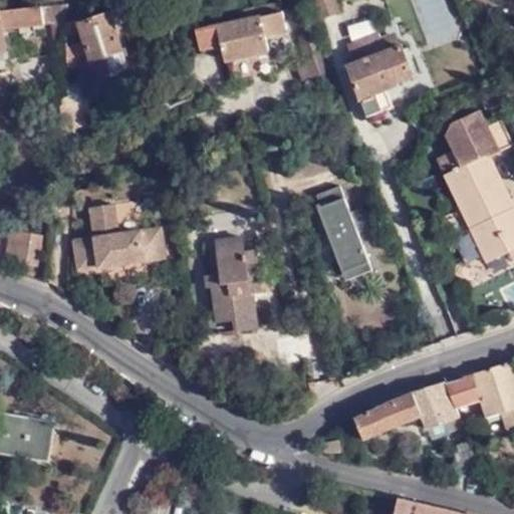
[(150,14),(145,0),(136,3),(141,18),(150,14)]
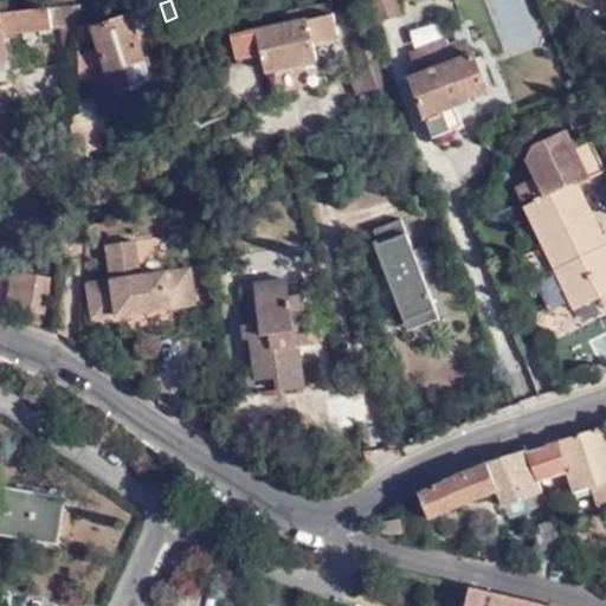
[(394,0),(369,0),(376,21),(399,13),(394,0)]
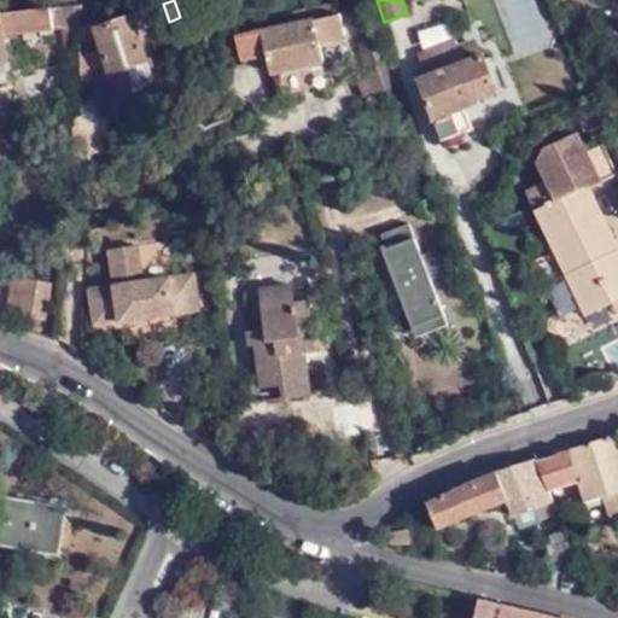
[(169,22),(163,4),(85,30),(81,88),(111,85),(109,76),(98,44),(106,40),(117,74),(129,69),(138,92),(161,83),(144,29),(169,22)]
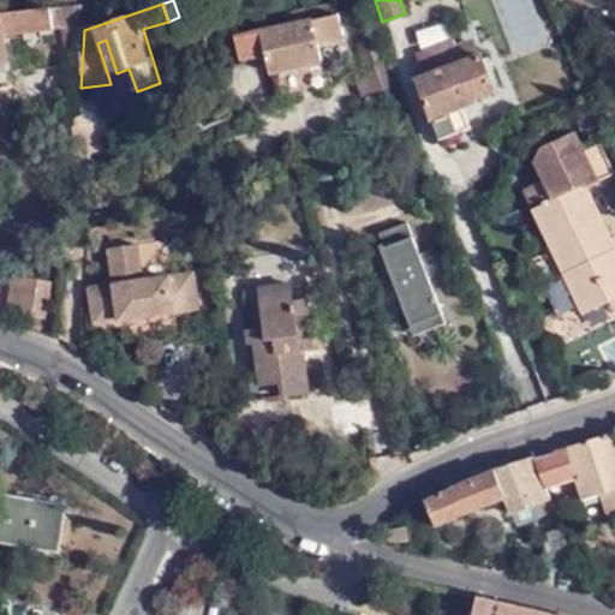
[(66,29),(65,6),(53,9),(0,13),(0,63),(7,61),(6,36),(66,29)]
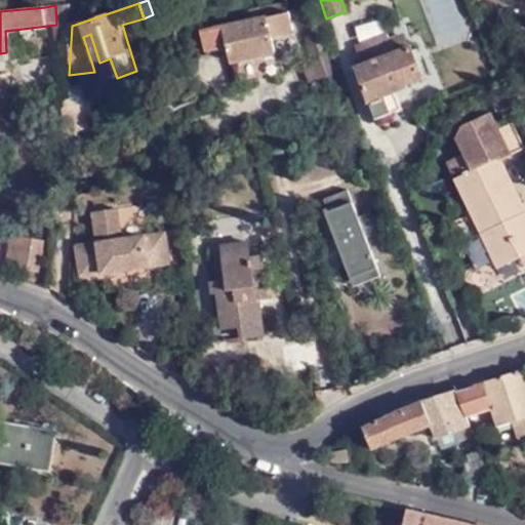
[(293,30),(290,14),(202,31),(206,51),(228,48),(230,61),(274,52),(271,36),(293,30)]
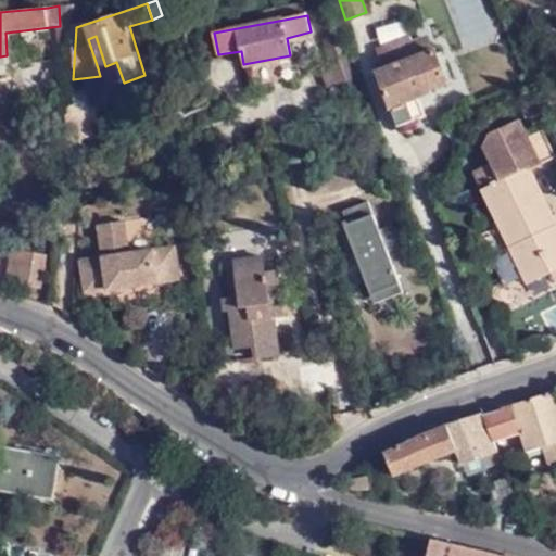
[(378,41),(407,33),(403,19),(374,27),(378,41)]
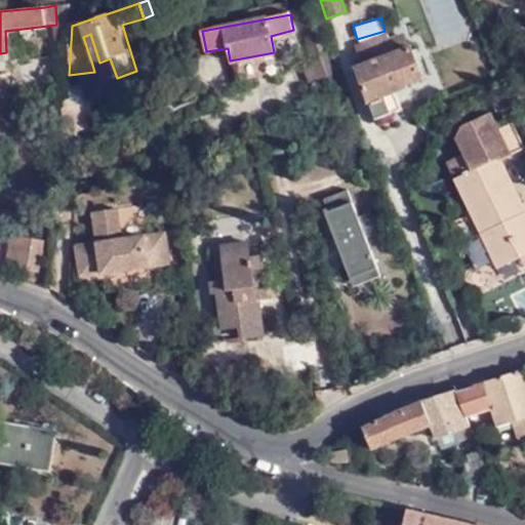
[(394,52),(387,33),(353,45),(361,64),(354,66),(372,120),(400,109),(394,92),(406,88),(405,84),(420,79),(409,46),(394,52)]
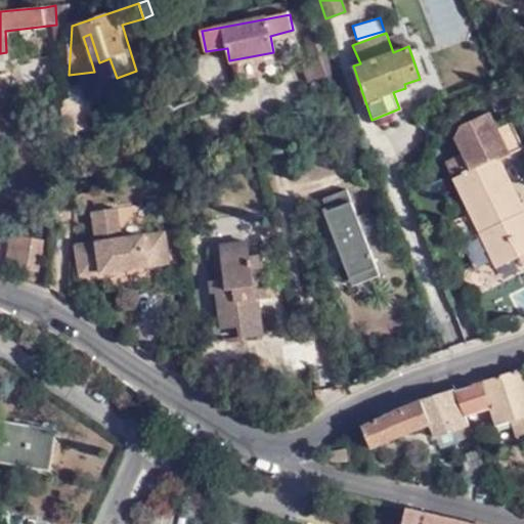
[(92,64),(99,62),(90,34),(83,37),(92,64)]
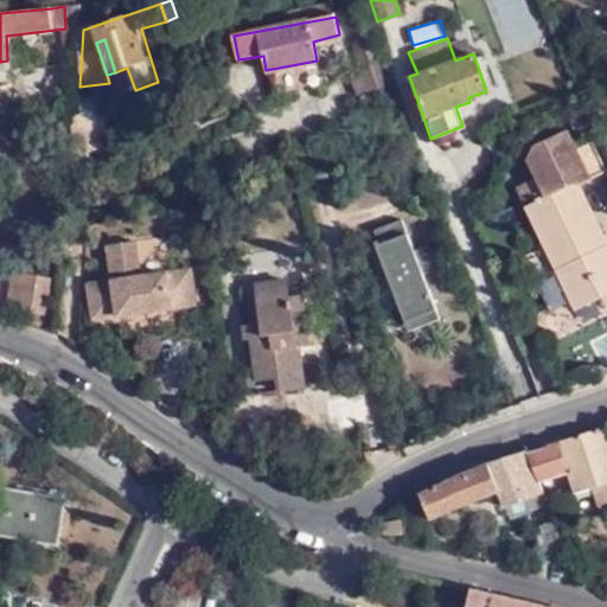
[(113,148),(110,112),(78,113),(81,148),(113,148)]
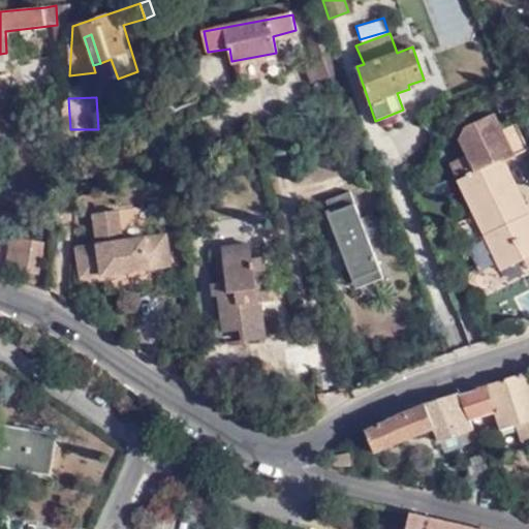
[(462,129),(494,114),(493,111),(464,125),(462,129)]
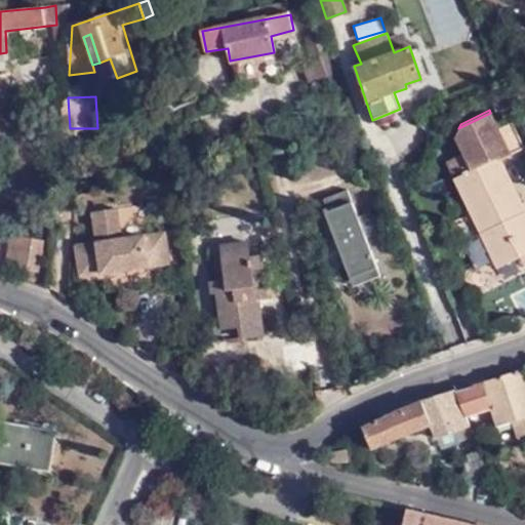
[(524,206),(500,156),(524,146),(512,120),(497,127),(490,113),(458,128),(455,134),(462,151),(446,159),(496,266),(521,253),(524,260),(524,206)]
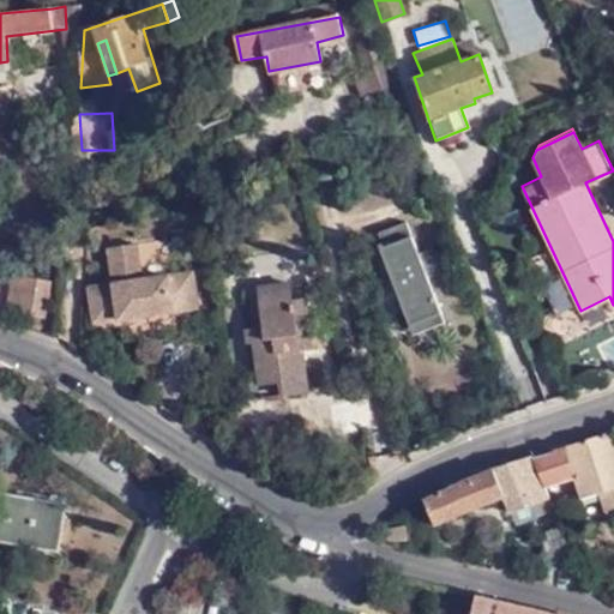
[(377,240),(409,325),(440,312),(426,277),(452,268),(445,248),(429,254),(431,258),(420,262),(417,253),(405,222),(377,232),(379,238),(377,240)]
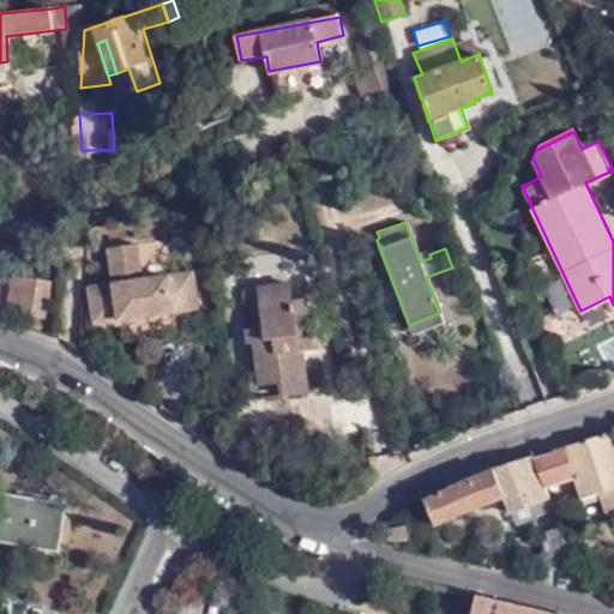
[(130,304),(132,311),(194,301),(188,265),(137,274),(132,238),(104,242),(110,278),(84,282),(89,318),(116,313),(115,306),(130,304)]
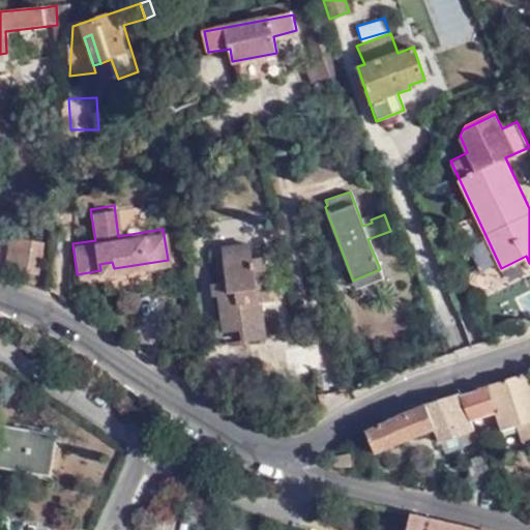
[(369,215),(360,218),(362,226),(372,223),(371,219),(369,215)]
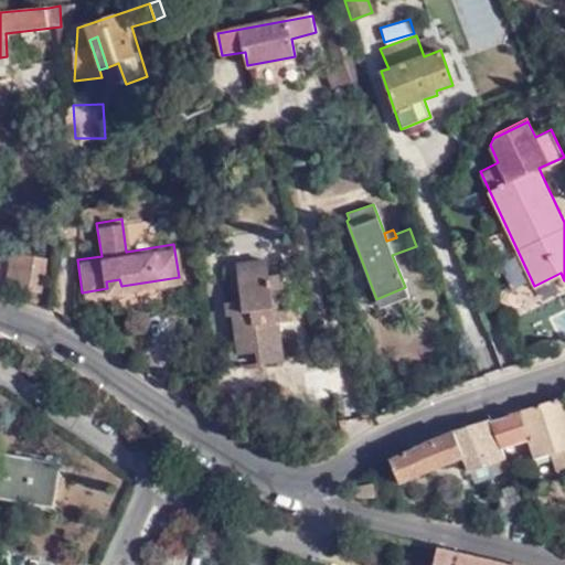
[(269,274),(265,241),(237,246),(240,262),(237,262),(243,300),(225,302),(228,318),(233,317),(238,353),(256,351),(258,365),(287,362),(284,322),(291,322),(284,272),(269,274)]
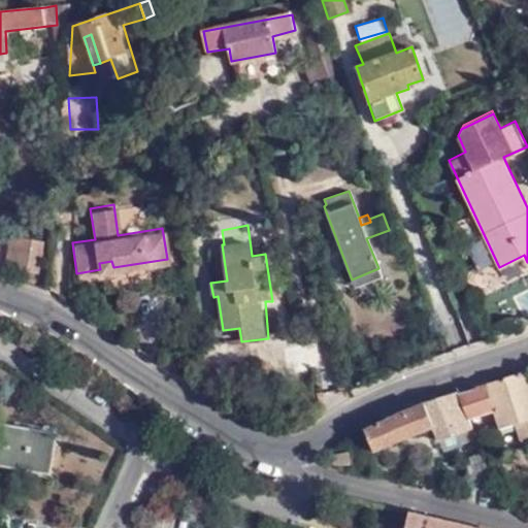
[(35,273),(40,241),(11,236),(5,268),(35,273)]
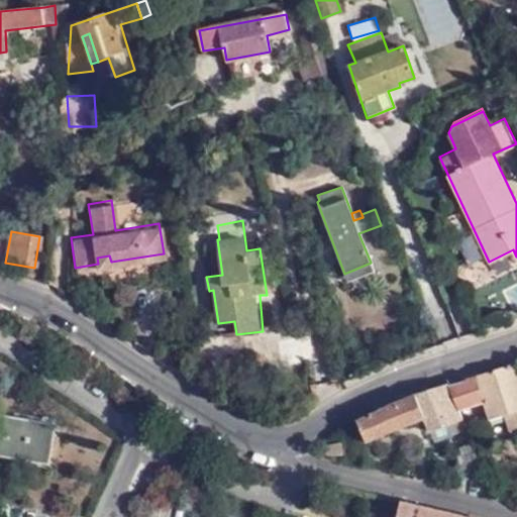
[(98,264),(111,262),(109,255),(97,257),(98,264)]
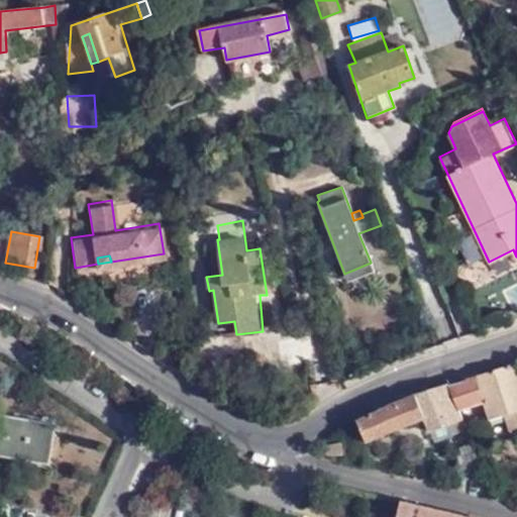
[(371,263),(344,274),(346,282),(374,271),(371,263)]
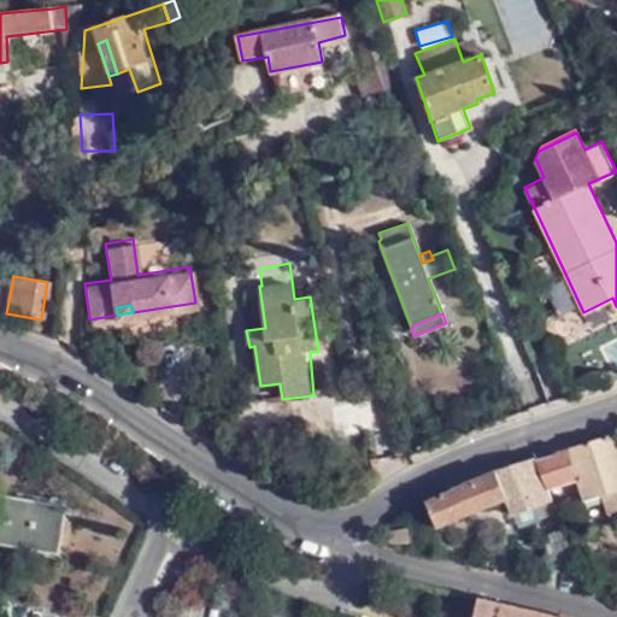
[(536,458),(547,491),(576,480),(585,500),(604,494),(609,509),(616,505),(616,447),(612,434),(536,458)]
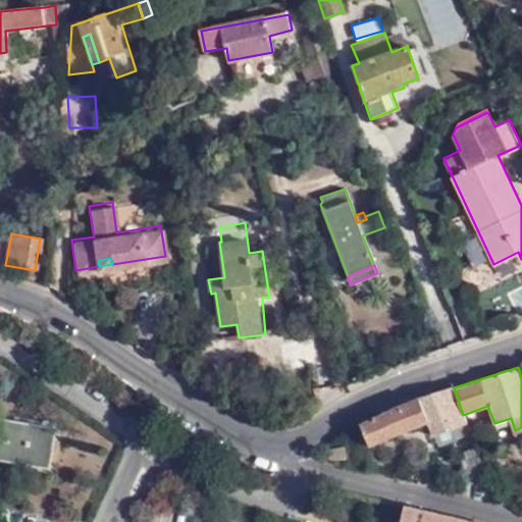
[(465,422),(463,415),(454,387),(406,404),(362,423),(369,444),(426,421),(432,435),(465,422)]
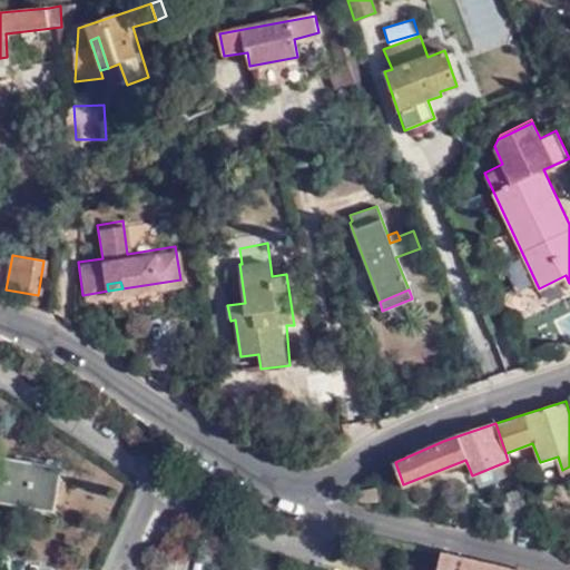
[(60,465),(22,459),(20,468),(0,463),(0,497),(52,507),(60,465)]
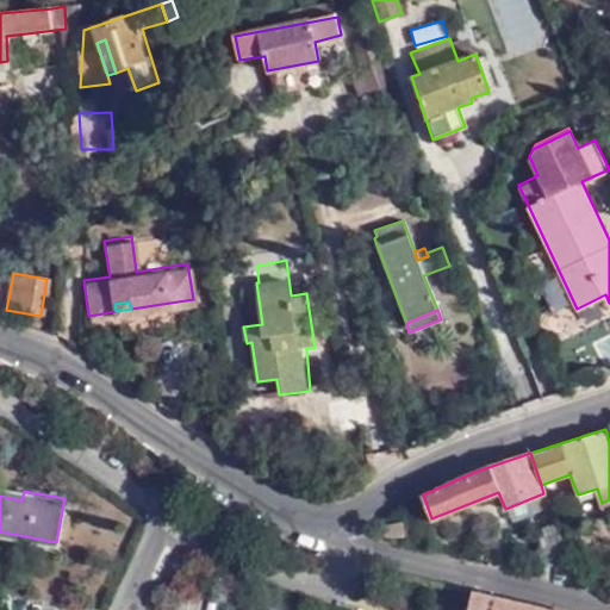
[(565,552),(555,523),(535,530),(548,558),(565,552)]
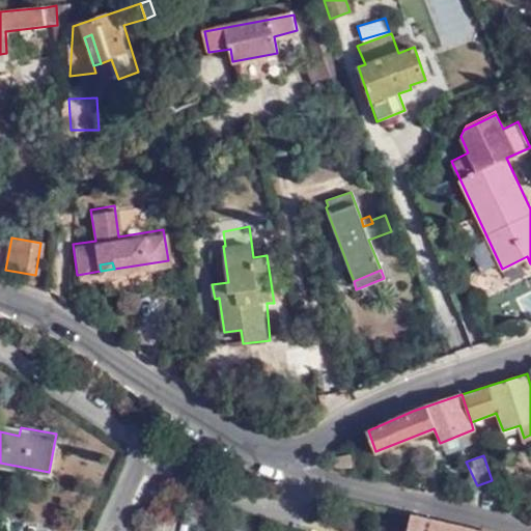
[(394,526),(396,511),(385,508),(381,523),(394,526)]
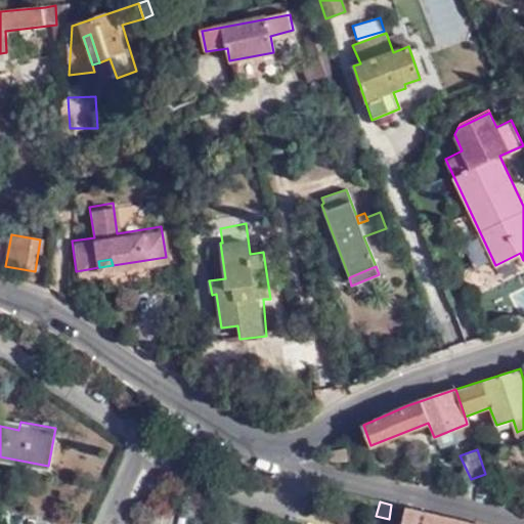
[(449,523),(452,517),(406,506),(403,516),(403,523),(449,523)]
